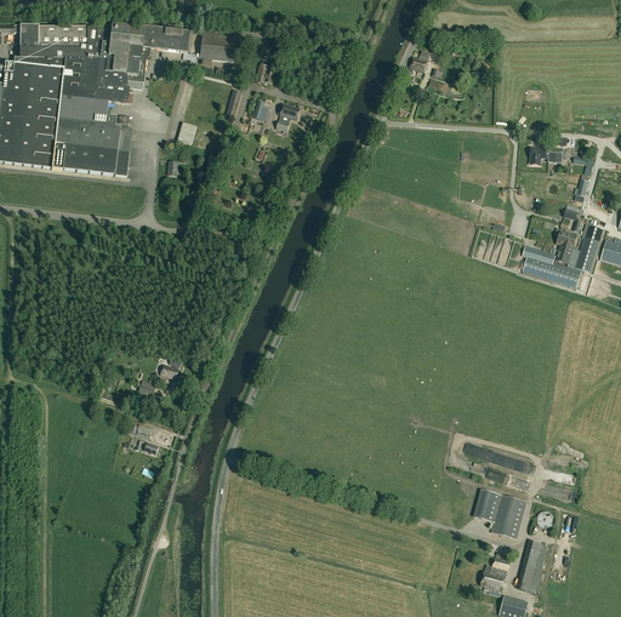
[(127,176),(132,126),(115,125),(117,115),(106,114),(108,100),(126,102),(127,90),(131,91),(131,87),(142,90),(146,57),(151,58),(151,55),(149,53),(151,46),(166,49),(166,53),(175,55),(176,49),(187,51),(189,30),(171,28),(171,26),(165,24),(157,24),(157,27),(112,22),(110,29),(87,27),(89,26),(87,26),(87,24),(39,24),(39,23),(13,22),(13,24),(0,23),(0,43),(1,43),(1,32),(13,32),(13,30),(20,30),(20,39),(20,43),(20,56),(21,56),(21,61),(13,61),(5,61),(3,83),(0,81),(0,160),(51,166),(51,167),(62,169),(63,167),(127,176)]
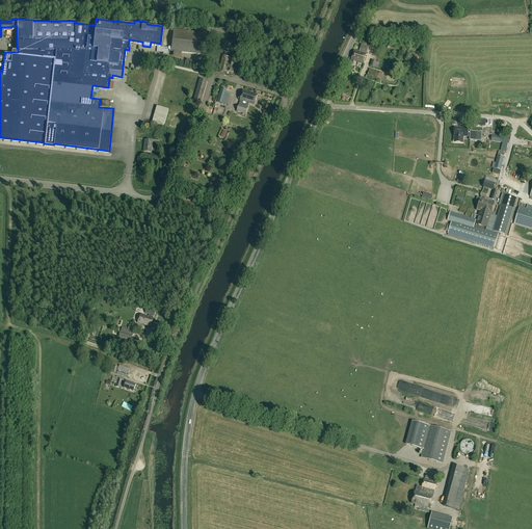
[(174,27),(170,48),(202,52),(205,31),(174,27)]
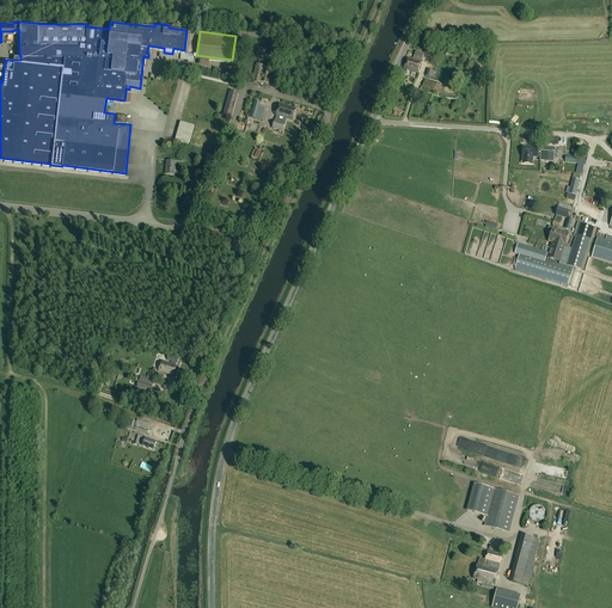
[(422,54),(423,50),(416,47),(415,51),(414,55),(408,54),(404,65),(417,69),(421,57),(417,56),(418,53),(422,54)]
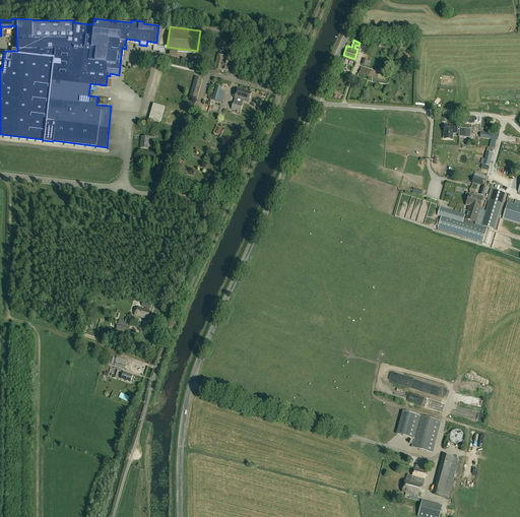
[(217,51),(214,65),(228,68),(232,55),(217,51)]
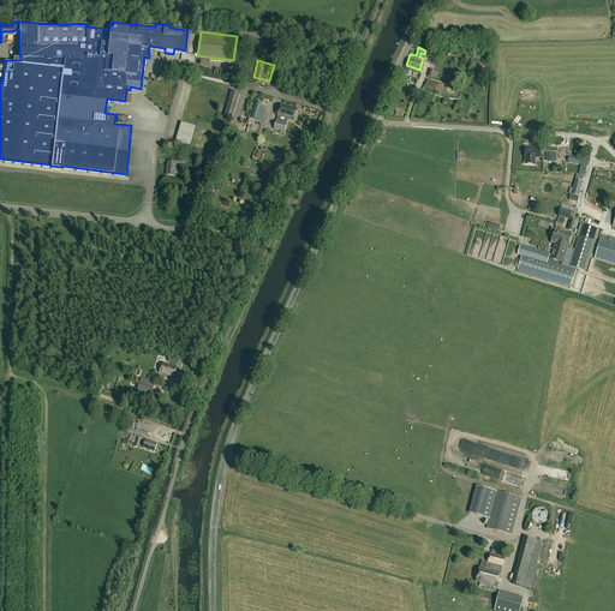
[(215,65),(214,71),(232,76),(234,69),(215,65)]
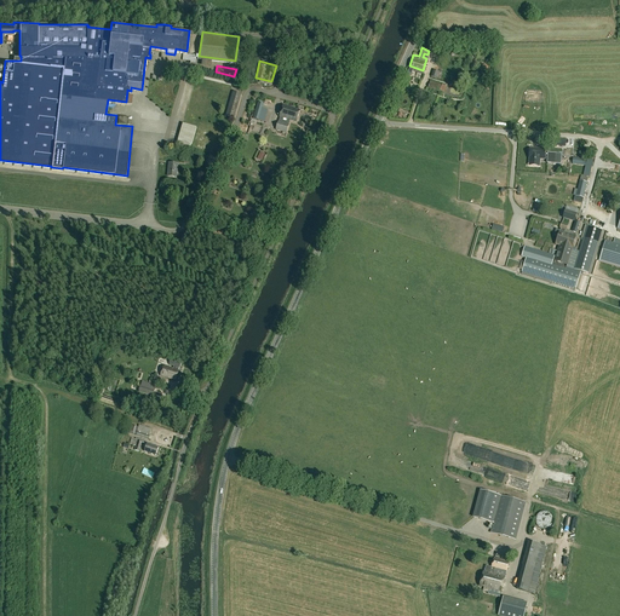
[(446,82),(430,78),(428,84),(445,90),(446,82)]
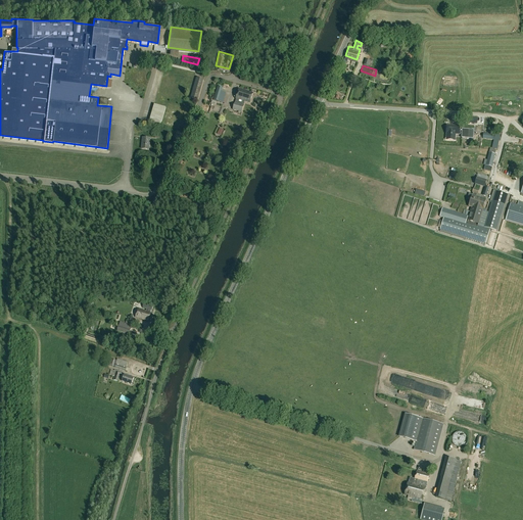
[(203,77),(196,75),(192,91),(188,90),(187,92),(191,93),(191,95),(198,97),(203,77)]
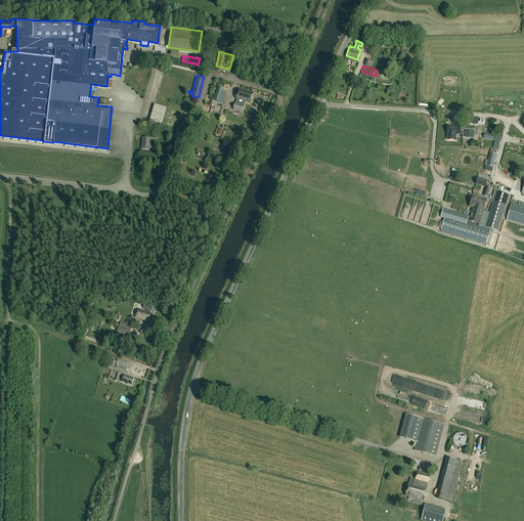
[(236,100),(235,99),(233,106),(242,110),(245,102),(244,102),(245,98),(250,100),(253,90),(239,86),(236,96),(237,96),(236,100)]
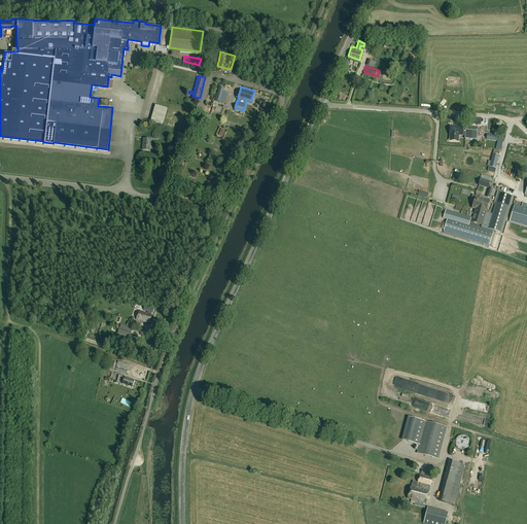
[(167,105),(157,103),(152,121),(162,125),(167,105)]
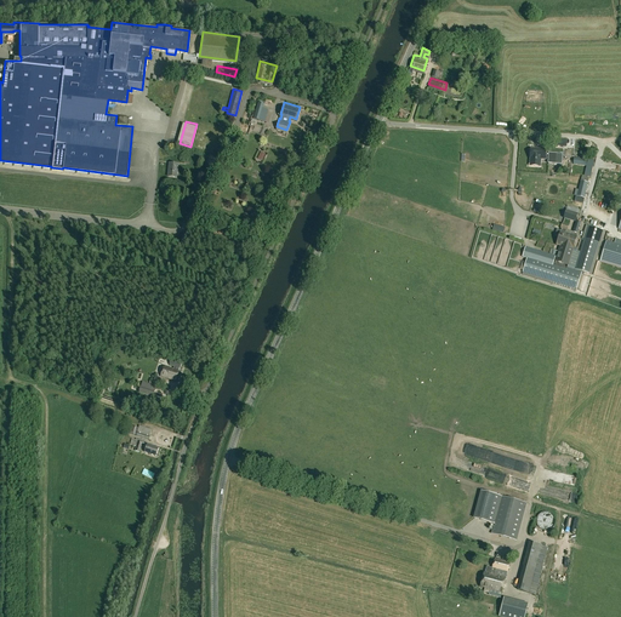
[(541,164),(541,156),(550,156),(550,147),(546,147),(531,146),(530,156),(530,163),(541,164)]
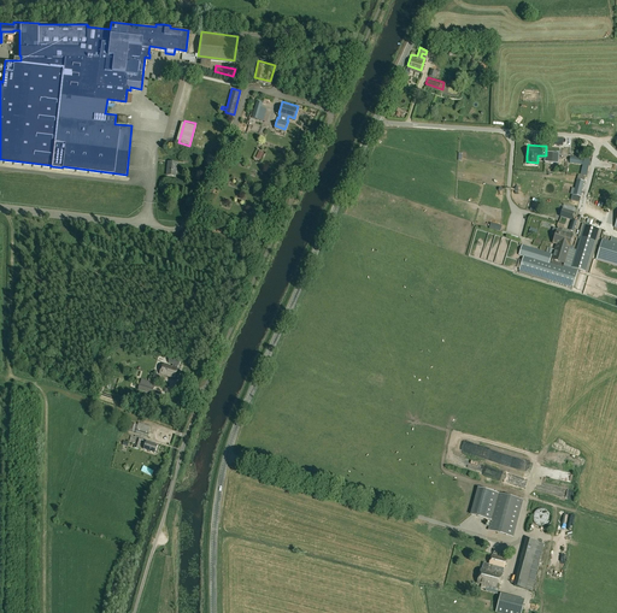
[(175,172),(177,159),(168,158),(166,172),(175,172)]
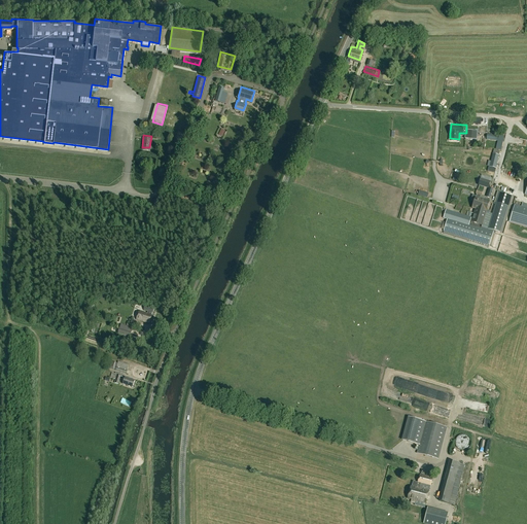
[(498,153),(492,151),(490,164),(495,165),(498,153)]
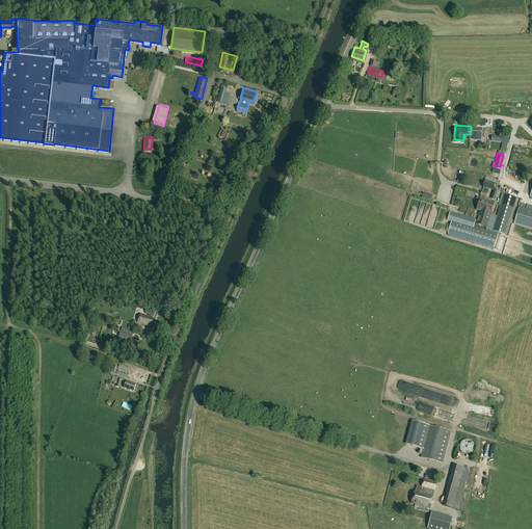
[(484,178),(483,184),(494,187),(496,181),(495,181),(484,178)]
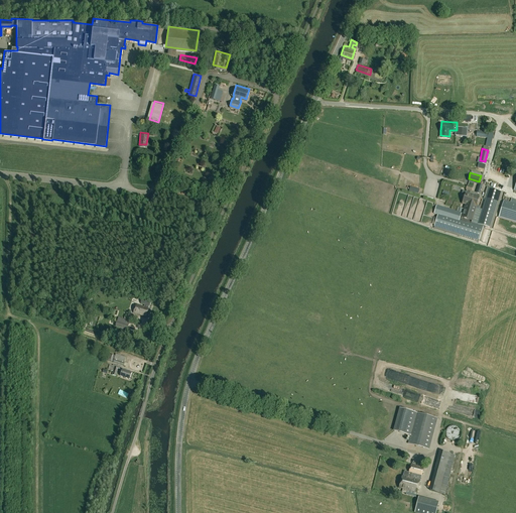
[(462,215),(462,217),(472,220),(476,205),(480,194),(470,191),(471,188),(472,188),(473,184),(467,183),(466,187),(467,187),(466,189),(463,201),(466,202),(462,215)]
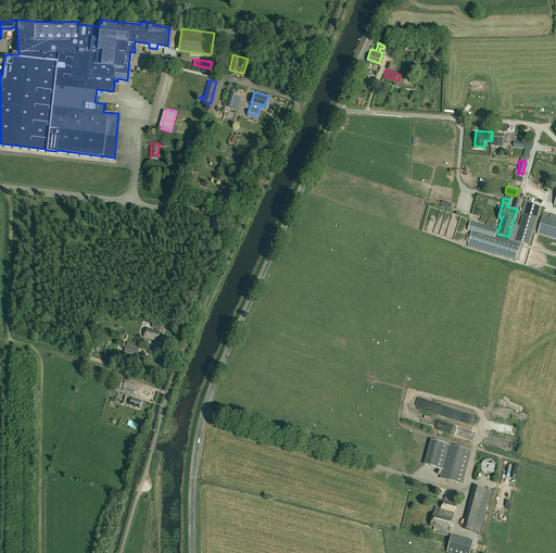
[(513,221),(508,237),(521,241),(521,243),(522,243),(523,241),(528,242),(531,231),(540,203),(527,199),(520,223),(513,221)]
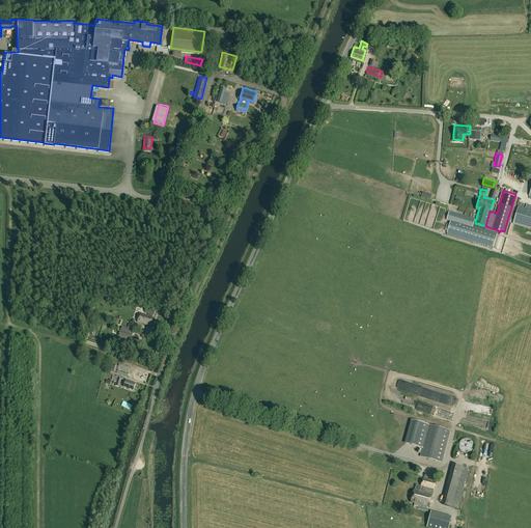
[(525,204),(519,203),(513,221),(530,225),(530,202),(526,201),(525,204)]
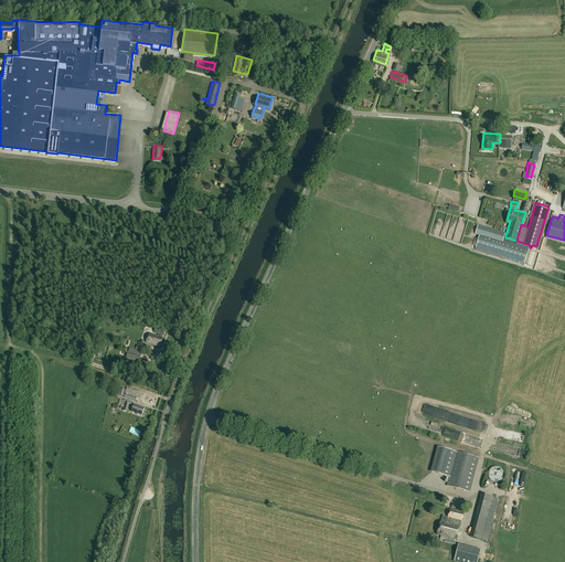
[(505,231),(478,222),(476,231),(480,232),(476,245),(525,261),(530,247),(530,245),(516,241),(505,237),(503,237),(505,231)]
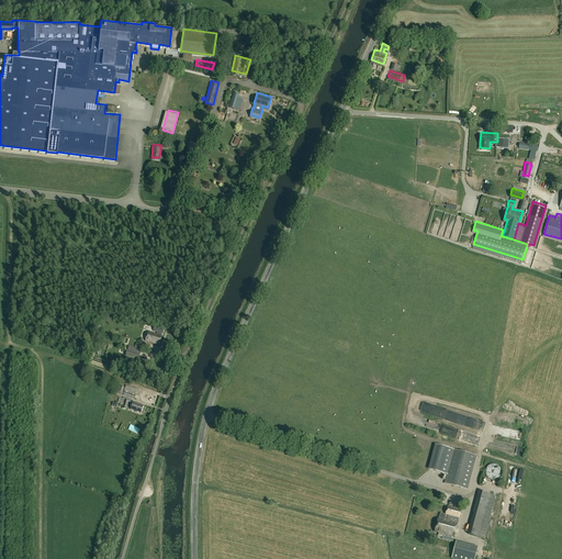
[(161,333),(163,331),(164,331),(165,327),(159,325),(157,332),(148,328),(146,337),(159,342),(163,333),(161,333)]
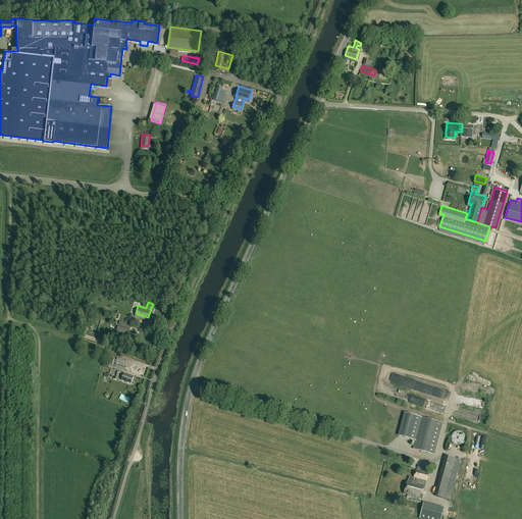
[(132,321),(119,318),(117,327),(128,331),(132,321)]
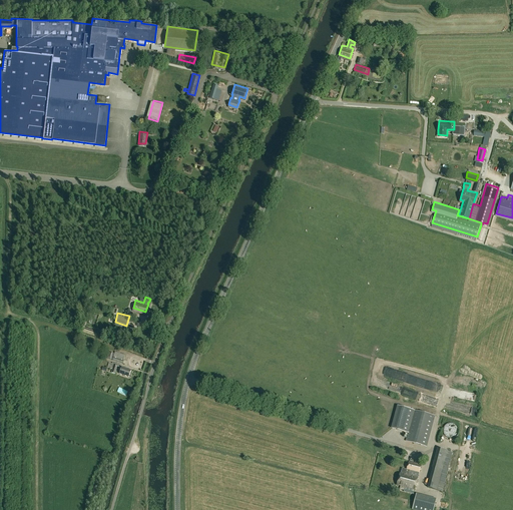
[(125,352),(115,349),(112,357),(122,361),(125,352)]
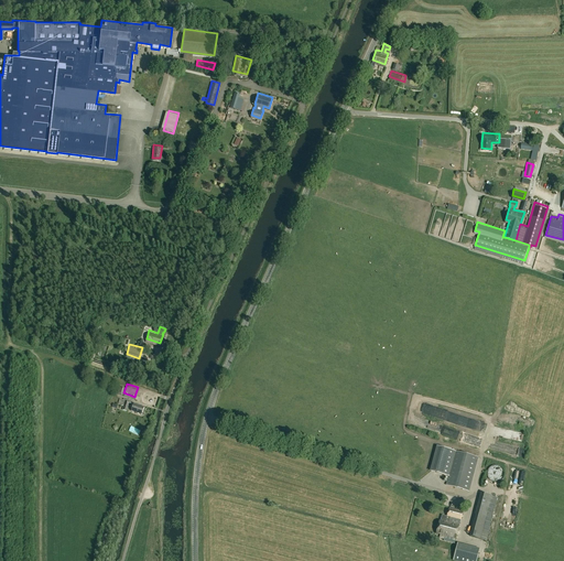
[(127,408),(130,397),(123,396),(123,397),(120,396),(119,399),(122,400),(122,398),(126,399),(122,407),(127,408)]
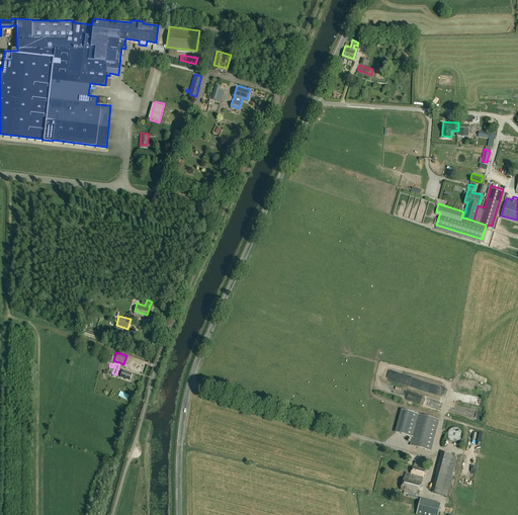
[(123,367),(120,374),(131,377),(133,370),(123,367)]
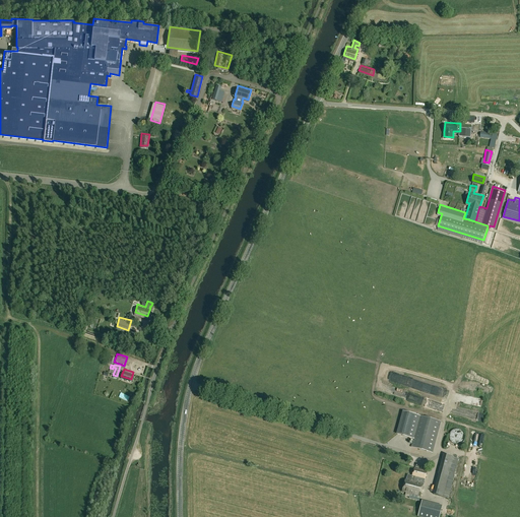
[(403,408),(397,431),(413,435),(411,445),(433,450),(441,418),(403,408)]
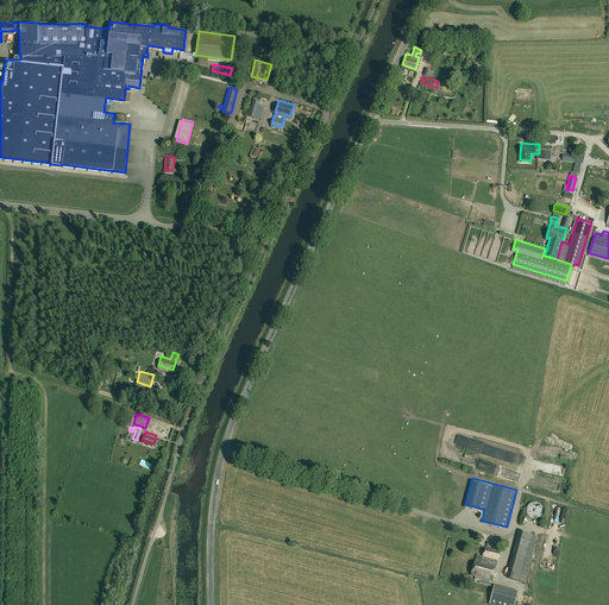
[(541,502),(540,500),(538,499),(537,498),(534,498),(532,499),(531,500),(528,502),(527,503),(526,505),(526,506),(526,509),(526,511),(527,512),(528,515),(531,516),(532,517),(534,517),(535,517),(538,517),(539,516),(541,515),(542,514),(544,512),(544,510),(545,509),(545,506),(544,504),(542,503),(541,502)]
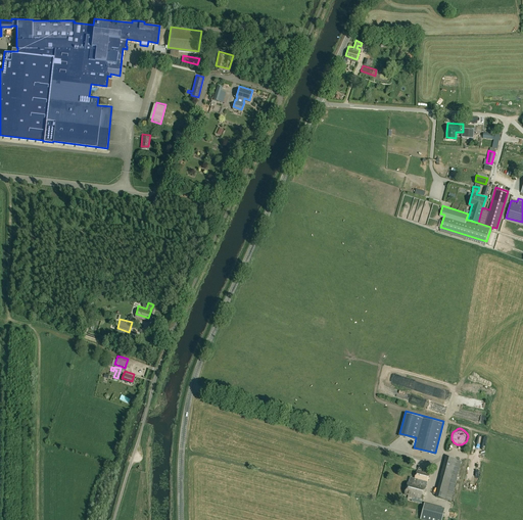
[(435,494),(450,499),(461,458),(445,455),(435,494)]
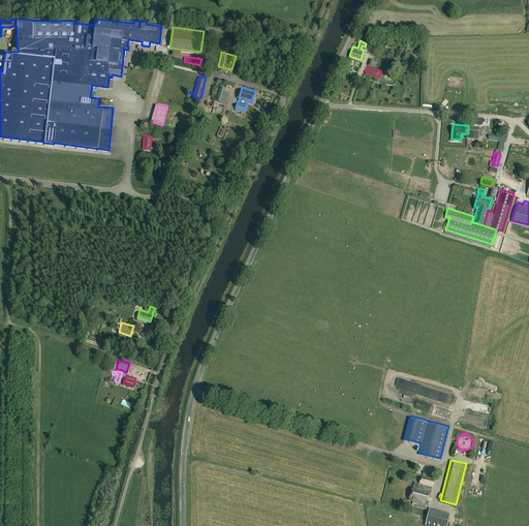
[(486,471),(486,466),(479,465),(476,489),(480,490),(484,471),(486,471)]
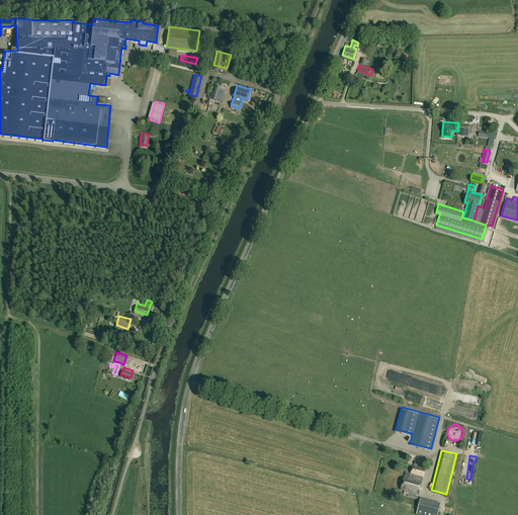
[(426,466),(413,463),(411,471),(410,471),(409,477),(404,475),(401,487),(419,492),(422,480),(413,477),(414,473),(424,476),(426,466)]
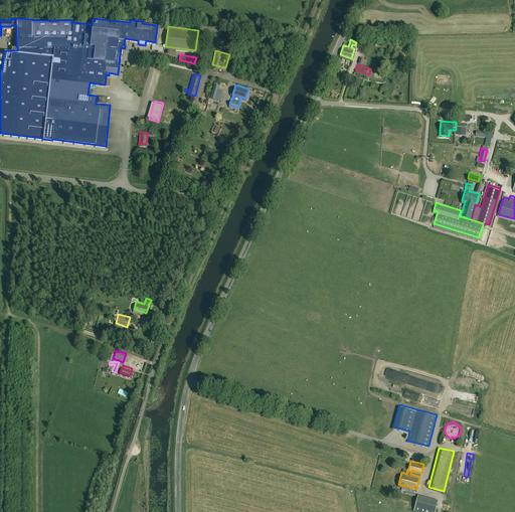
[(434,511),(438,499),(417,494),(414,509),(425,511),(434,511)]
